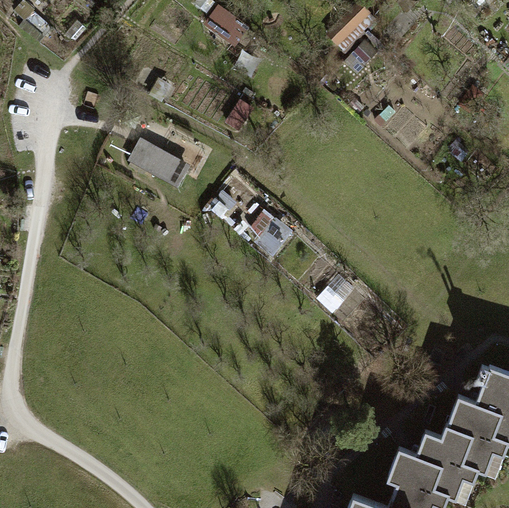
[(423,1),(421,0),(405,0),(401,6),(411,15),(423,1)]
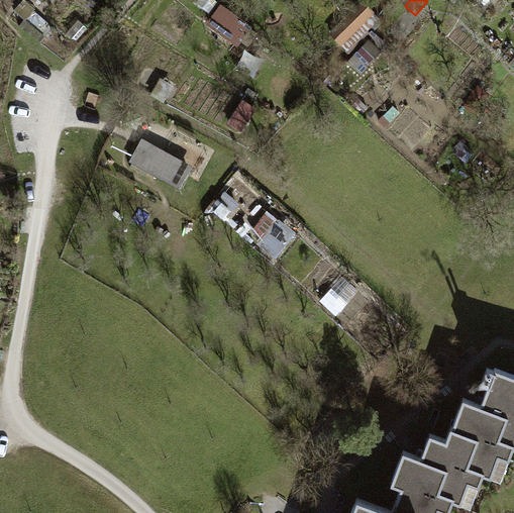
[(379,14),(367,3),(333,35),(345,47),(379,14)]
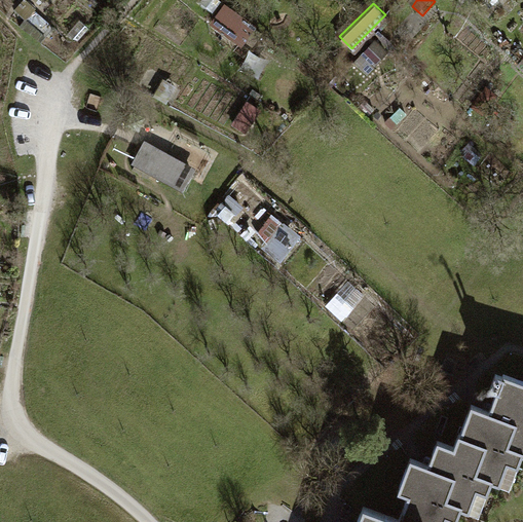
[(259,31),(261,28),(228,6),(213,28),(246,50),(250,44),(258,50),(267,37),(259,31)]
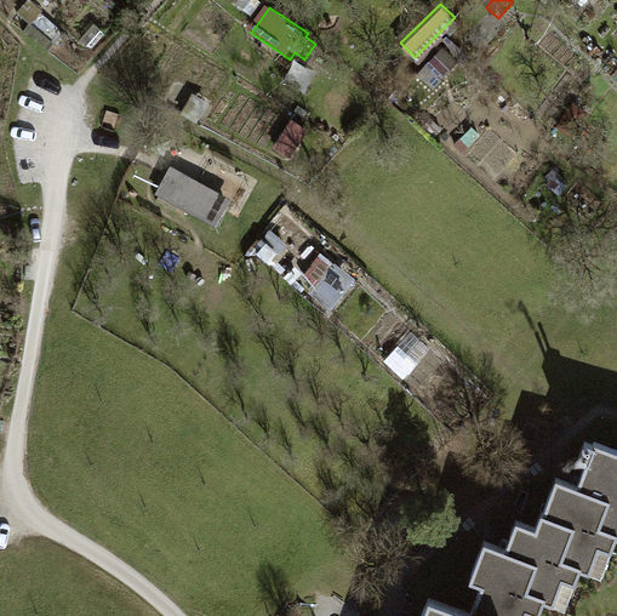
[(61,45),(68,36),(45,17),(39,26),(61,45)]
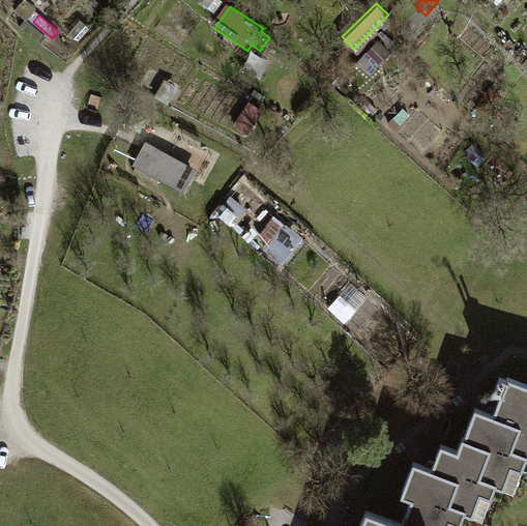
[(45,48),(51,39),(29,22),(23,30),(45,48)]
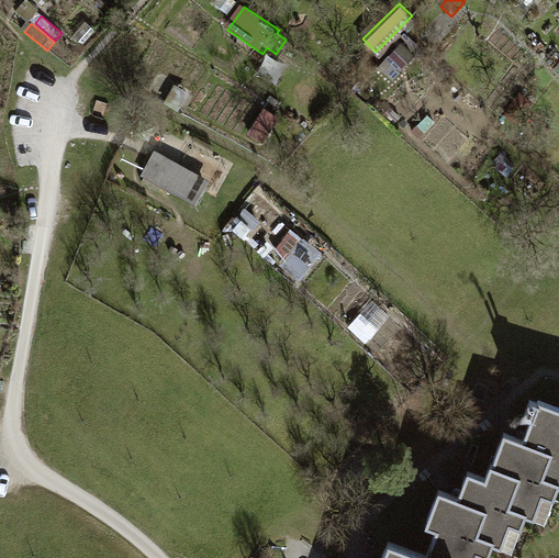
[(79,37),(88,45),(99,33),(90,25),(79,37)]
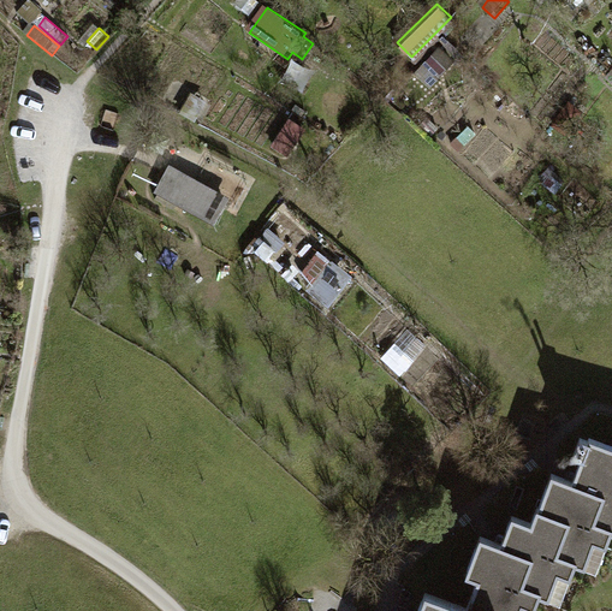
[(458,64),(443,51),(429,66),(444,79),(458,64)]
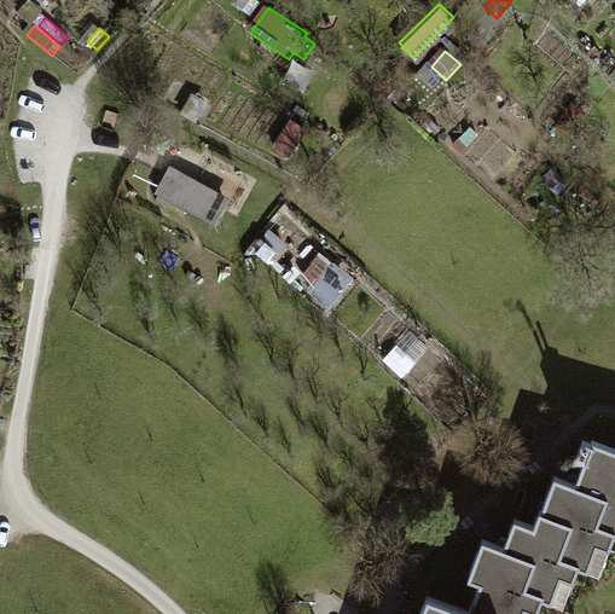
[(514,102),(504,93),(495,103),(505,111),(514,102)]
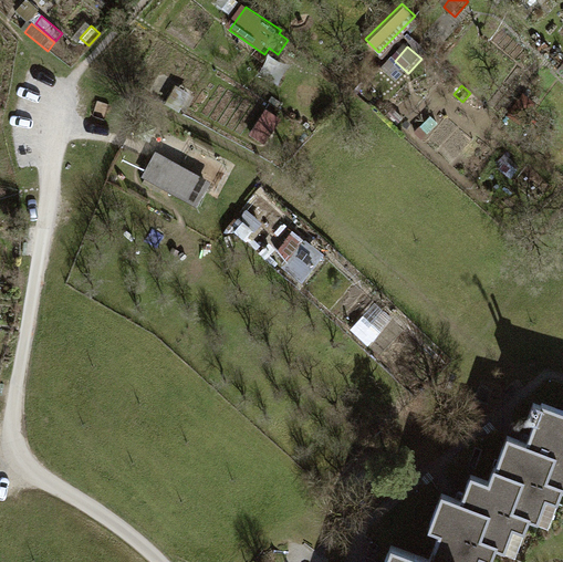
[(185,114),(195,95),(180,89),(171,107),(185,114)]
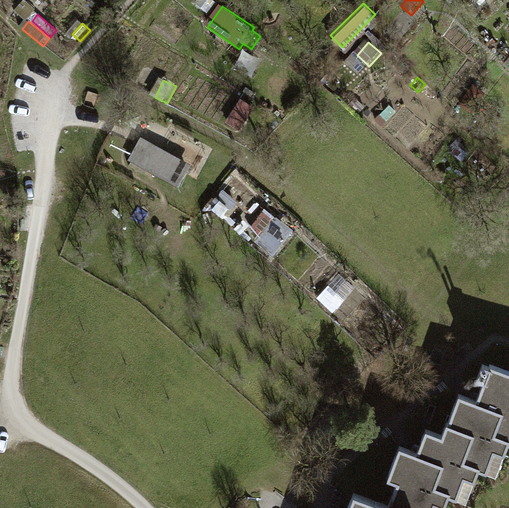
[(362,115),(368,109),(360,101),(354,107),(362,115)]
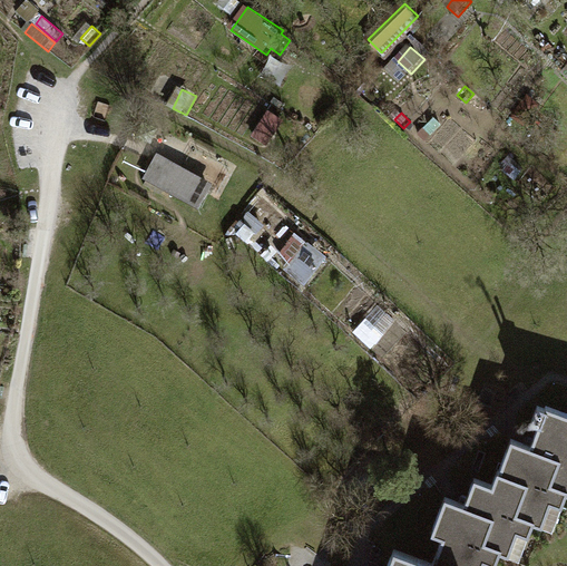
[(256,138),(271,147),(287,123),(273,114),(256,138)]
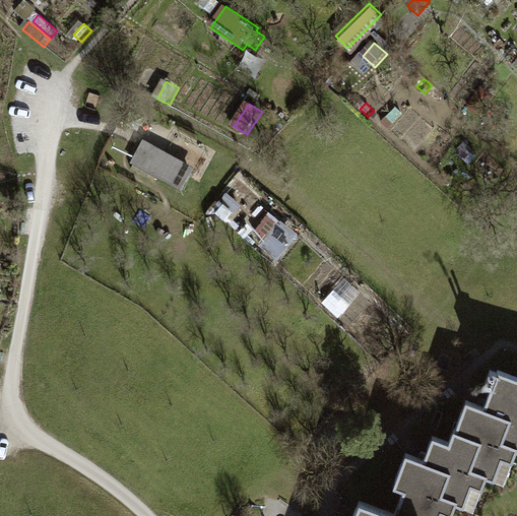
[(192,172),(140,143),(128,167),(179,195),(192,172)]
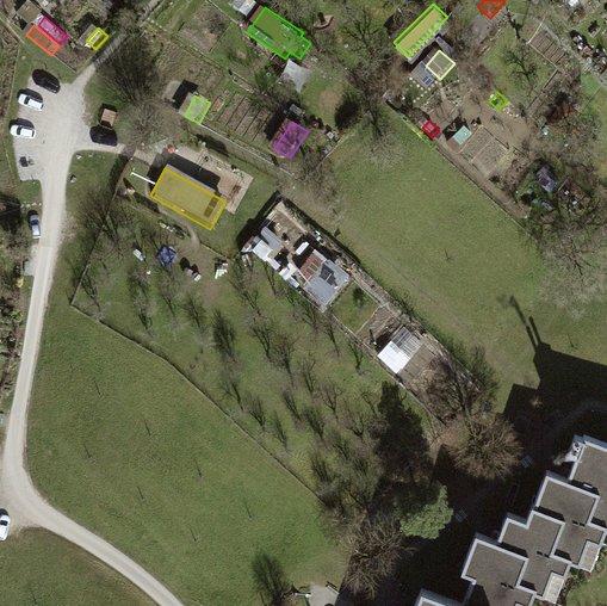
[(334,305),(353,282),(327,261),(308,285),(334,305)]
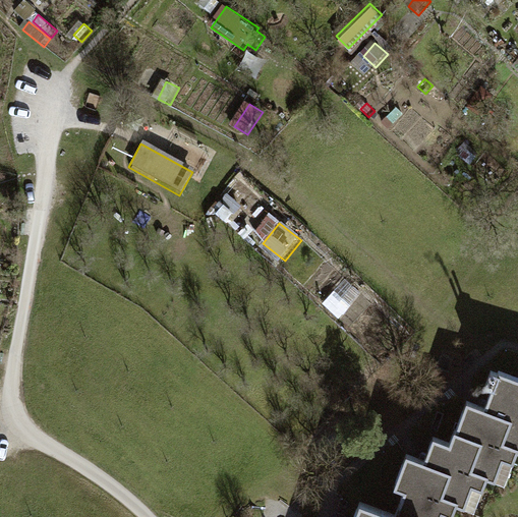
[(486,478),(485,480),(494,483),(502,462),(512,466),(516,454),(517,454),(517,382),(498,375),(497,377),(490,374),(483,389),(491,392),(487,400),(483,411),(465,404),(455,434),(453,433),(453,435),(479,445),(469,472),(486,478)]
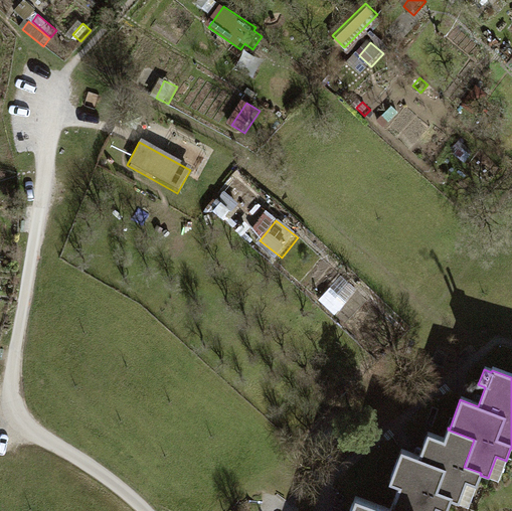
[(476,487),(480,475),(481,473),(464,467),(474,440),(448,430),(444,441),(427,435),(420,453),(418,459),(400,452),(388,485),(397,488),(390,510),(436,510),(447,510),(451,502),(458,504),(466,483),(476,487)]
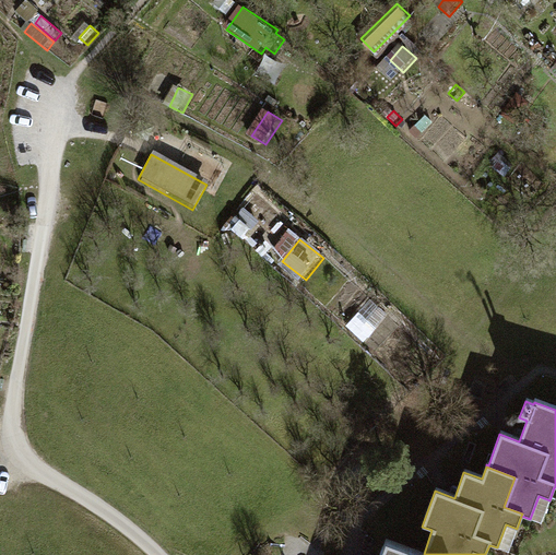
[(417,554),(386,542),(380,554),(417,554)]
